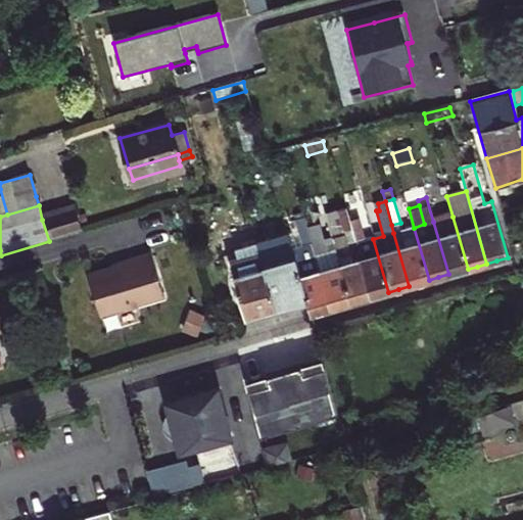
[(358,208),(345,211),(352,237),(364,233),(358,208)]
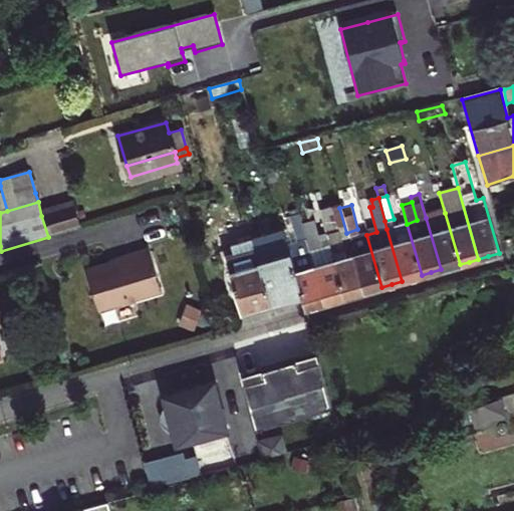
[(48,237),(79,228),(73,207),(41,216),(48,237)]
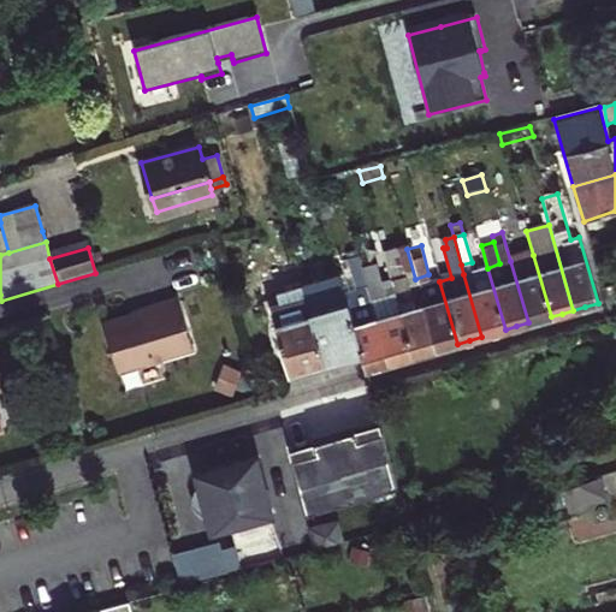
[(434,350),(422,304),(415,279),(407,249),(406,248),(383,254),(390,280),(412,357),(424,354),(434,350)]
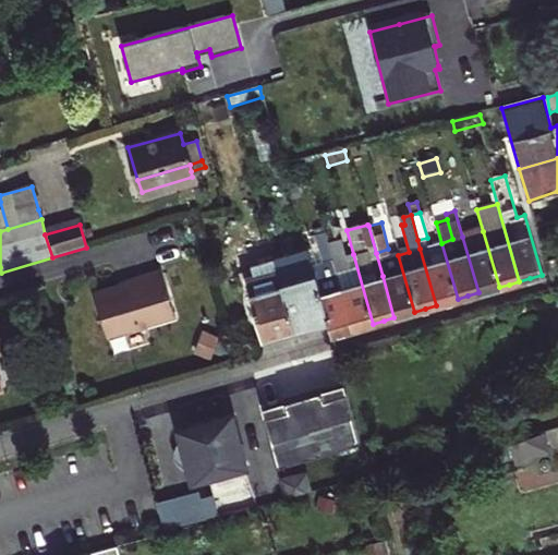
[(483,231),(462,237),(478,292),(488,290),(499,287),(483,231)]
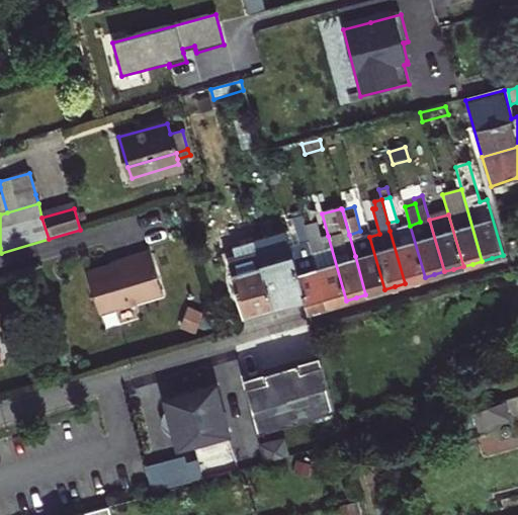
[(309,242),(304,222),(303,218),(292,221),(299,245),(309,242)]
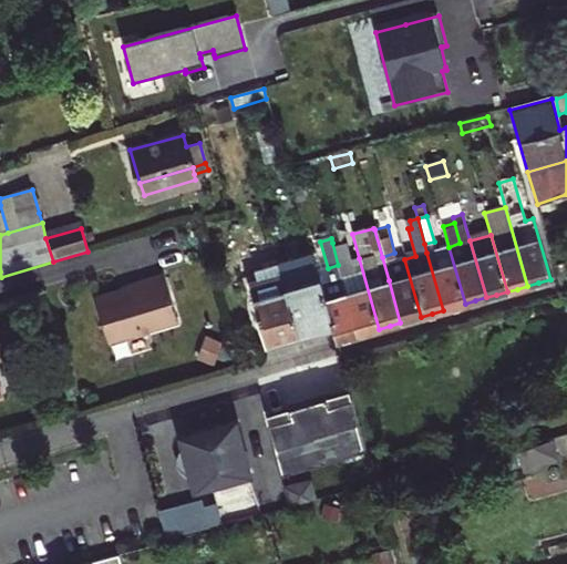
[(379,329),(359,258),(349,262),(343,241),(332,243),(338,265),(359,336),(369,332),(379,329)]
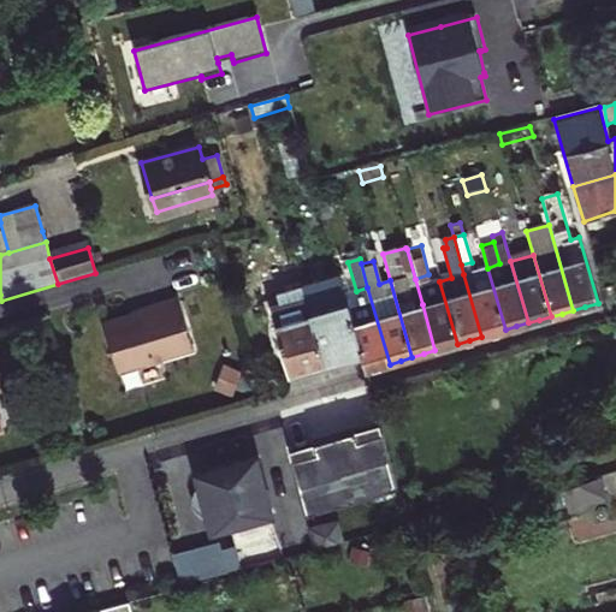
[(474,272),(472,262),(461,265),(463,274),(474,272)]
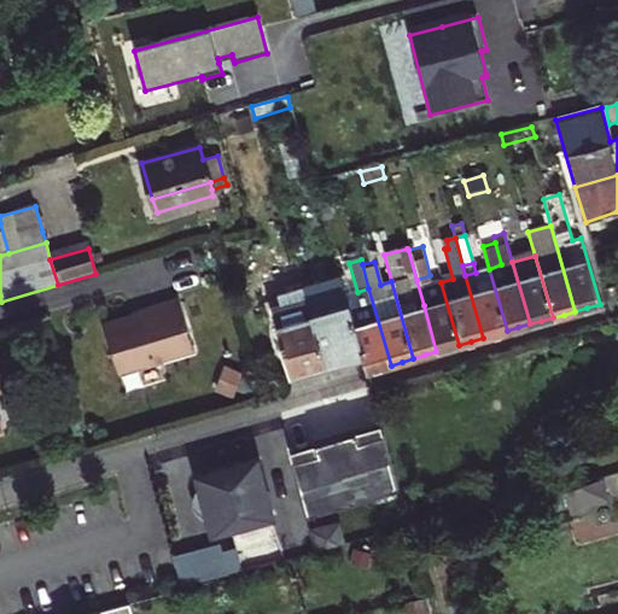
[(507,331),(489,269),(476,273),(465,275),(483,338),(495,334),(507,331)]
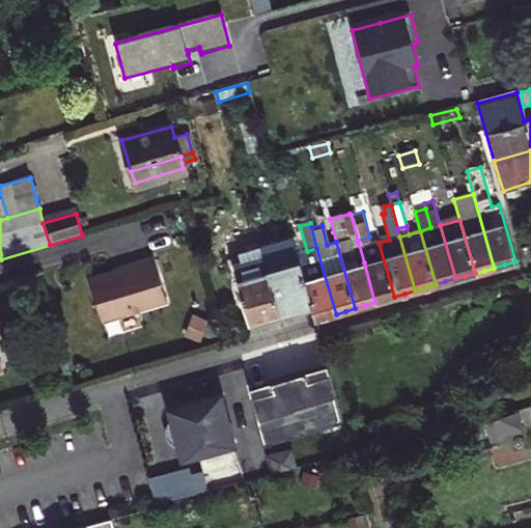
[(394,297),(379,243),(366,246),(370,261),(364,262),(374,302),(385,300),(394,297)]
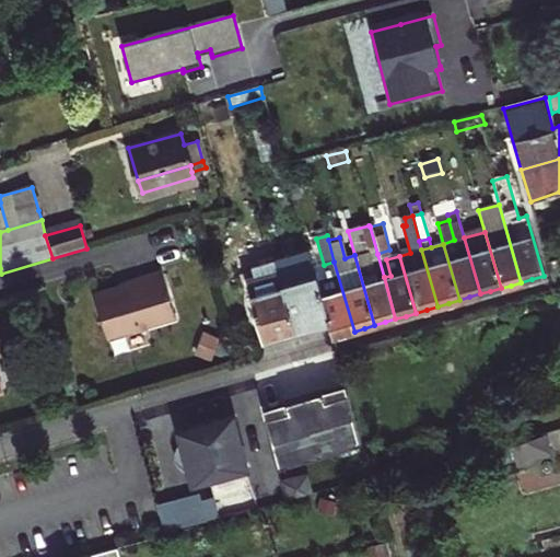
[(254,278),(278,270),(275,260),(252,268),(254,278)]
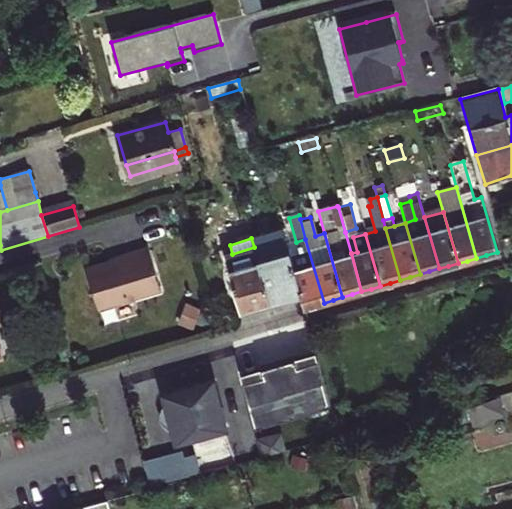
[(324,303),(305,239),(296,242),(291,244),(285,245),(287,252),(299,294),(303,308),(324,303)]
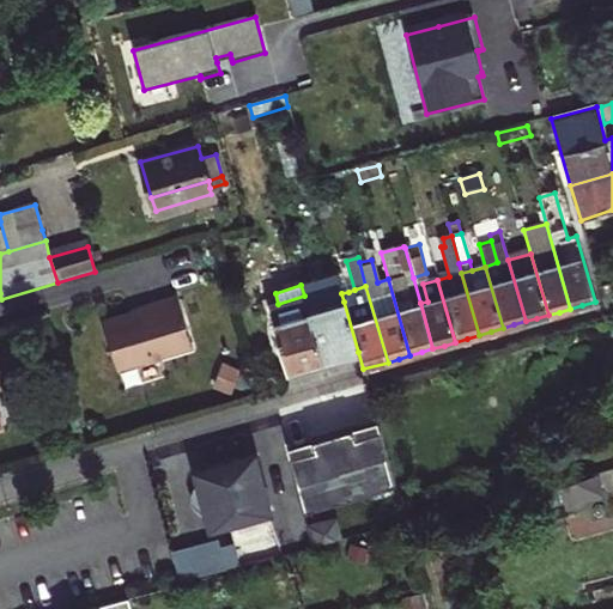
[(304,298),(309,311),(344,302),(341,293),(340,288),(304,298)]
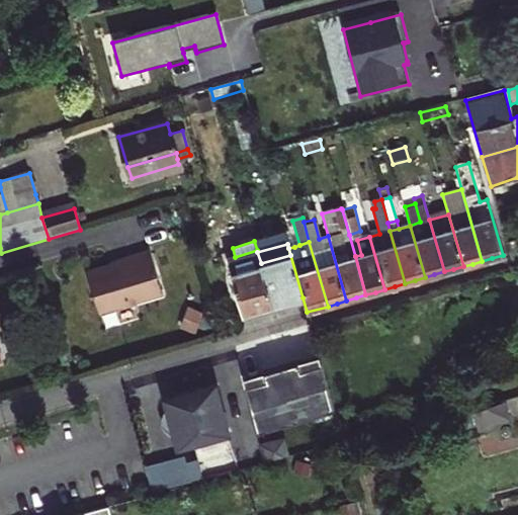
[(257,250),(235,257),(228,258),(245,315),(259,311),(273,307),(261,263),(257,252),(257,250)]
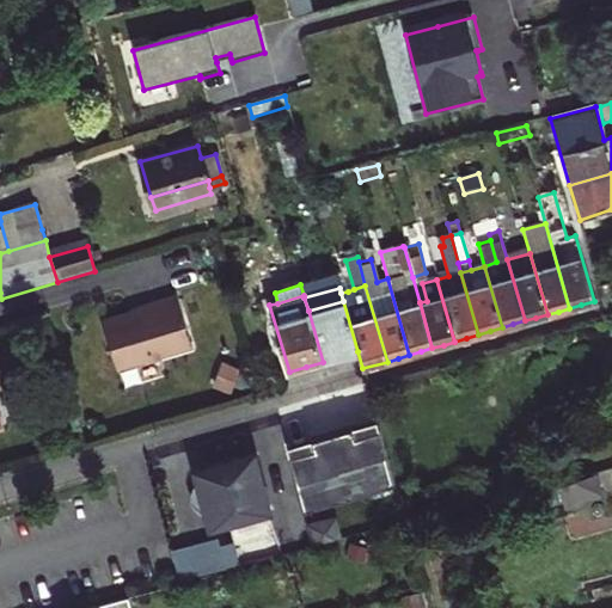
[(343,301),(308,311),(323,362),(341,356),(357,351),(343,301)]
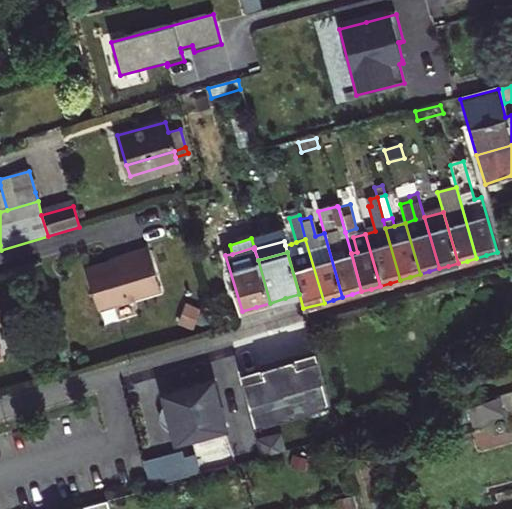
[(121,273),(87,283),(99,323),(161,304),(148,261),(121,270),(121,273)]
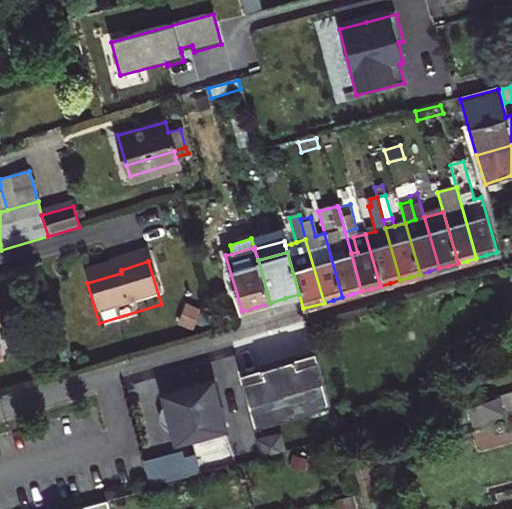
[(330,408),(315,354),(238,375),(253,430),(330,408)]
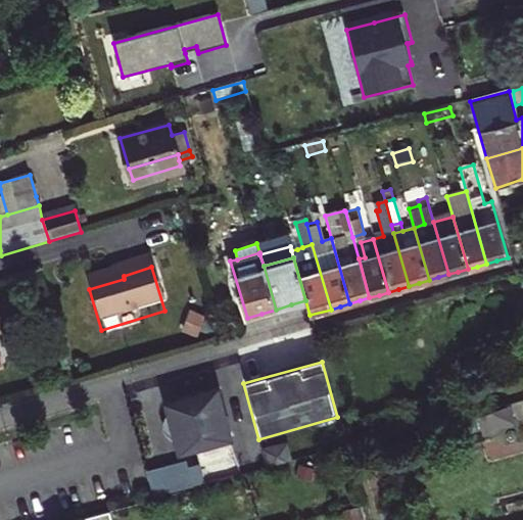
[(231,441),(218,391),(167,406),(181,456),(231,441)]
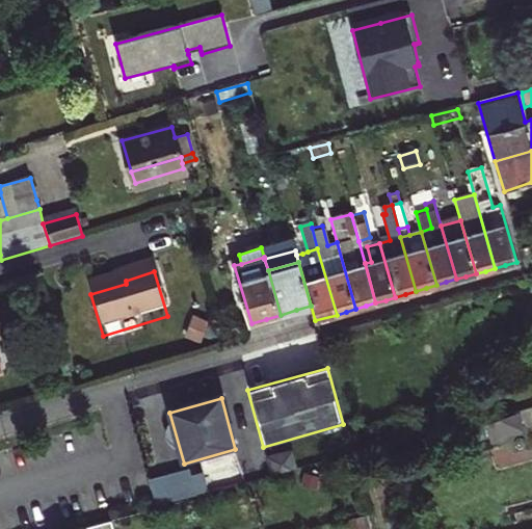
[(485,424),(490,441),(491,445),(502,442),(501,439),(524,432),(519,415),(485,424)]
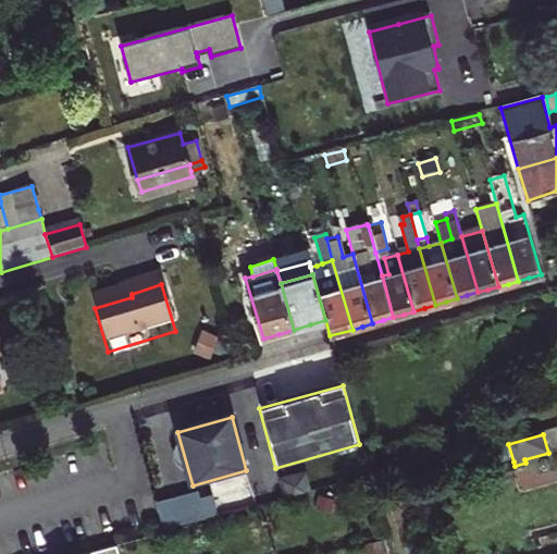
[(286,484),(291,499),(307,494),(302,480),(286,484)]
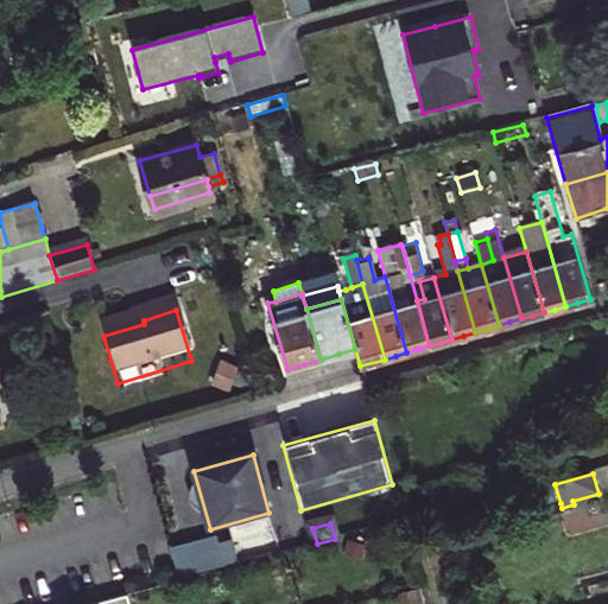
[(173,550),(181,580),(228,567),(221,538),(173,550)]
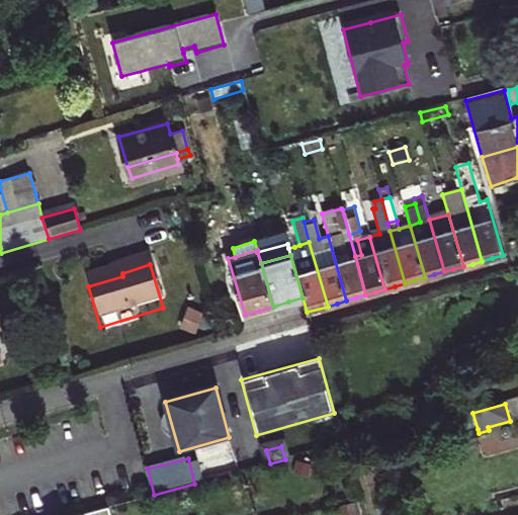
[(361,514),(357,501),(340,506),(342,514),(361,514)]
